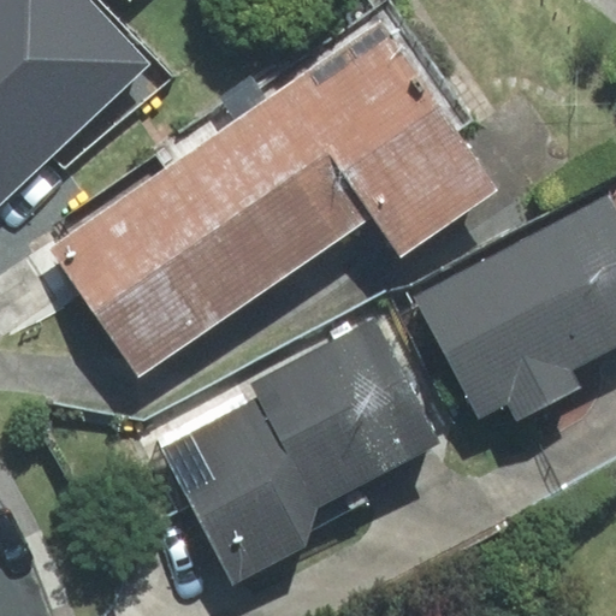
[(90,0),(0,0),(0,203),(150,63),(90,0)]
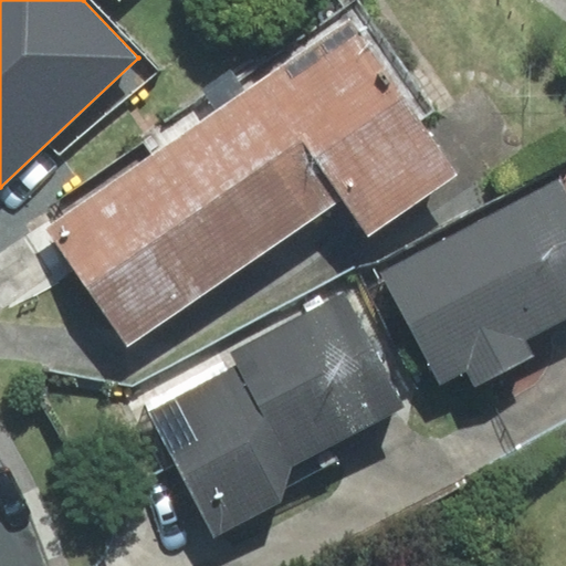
[(435,108),(357,1),(253,74),(259,81),(342,197),(369,236),(457,174),(418,121),(435,108)]
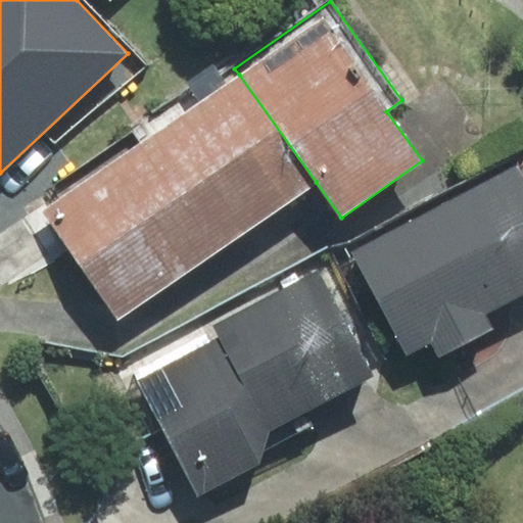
[(316,182),(239,75),(140,143),(217,251),(316,182)]
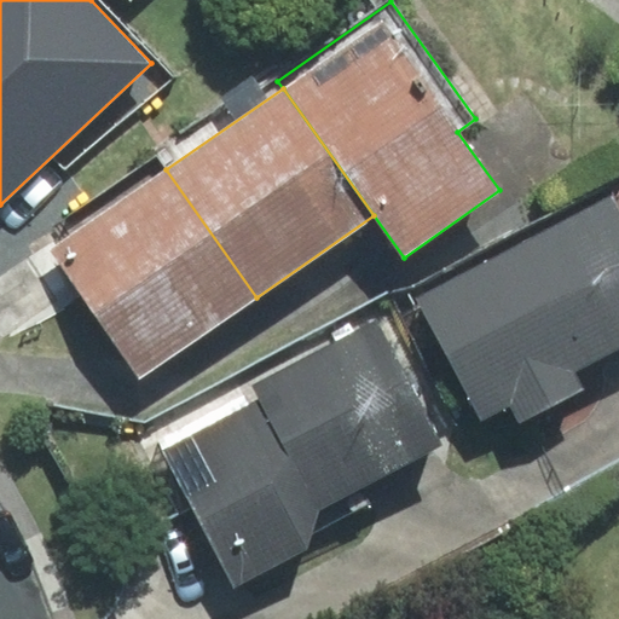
[(51,249),(140,377),(256,298),(166,169),(51,249)]
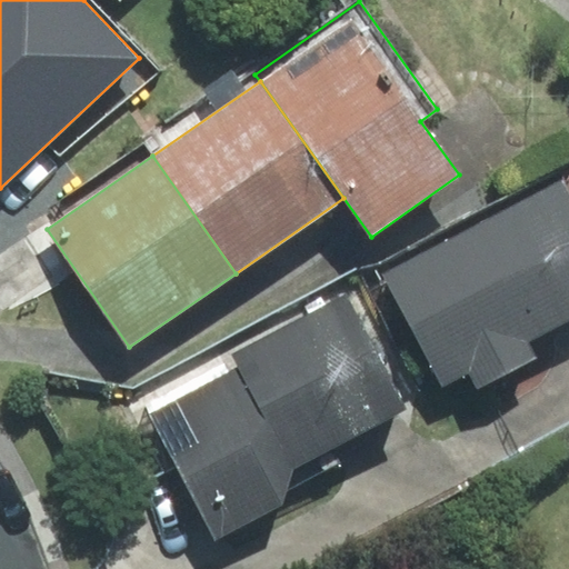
[(385,276),(443,386),(469,372),(477,388),(535,358),(526,340),(568,317),(568,191),(563,181),(385,276)]
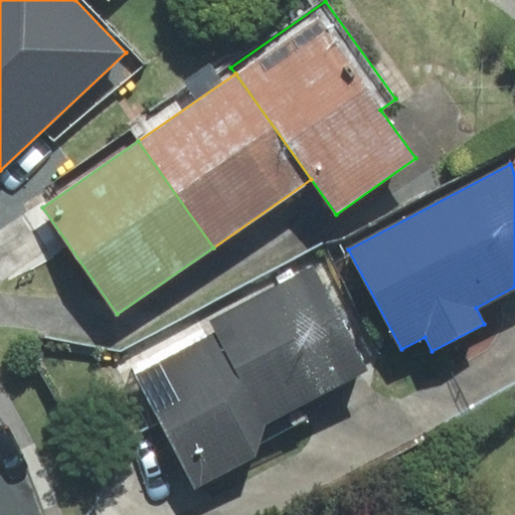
[(194,489),(255,457),(264,424),(367,369),(313,267),(208,322),(213,331),(133,373),(194,489)]
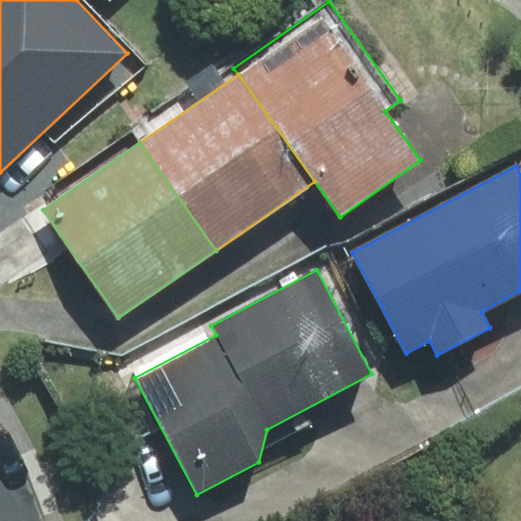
All buildings are outlined.
